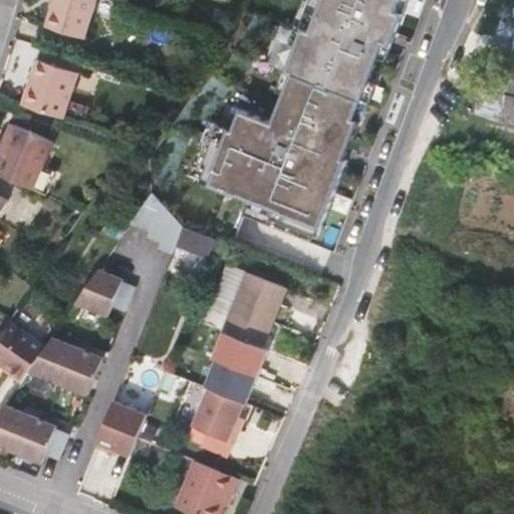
[(53,0),(46,26),(83,37),(93,0),(53,0)]
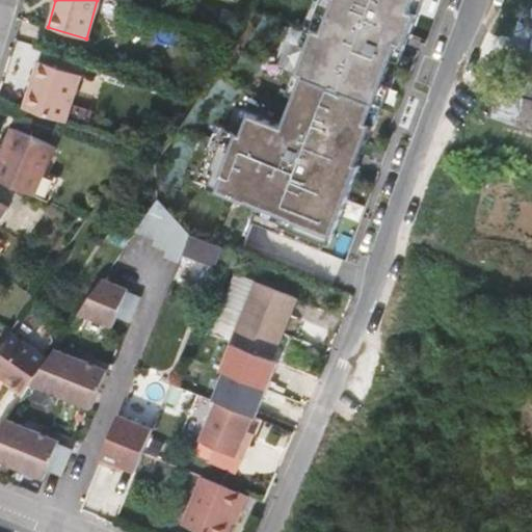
[(209,190),(208,193),(285,222),(282,231),(328,248),(331,240),(334,241),(361,169),(358,168),(373,128),(369,127),(392,63),(399,67),(418,17),(410,15),(416,0),(321,0),(310,33),(312,34),(295,79),(300,81),(282,131),(241,115),(233,136),(222,132),(216,130),(195,186),(209,190)]
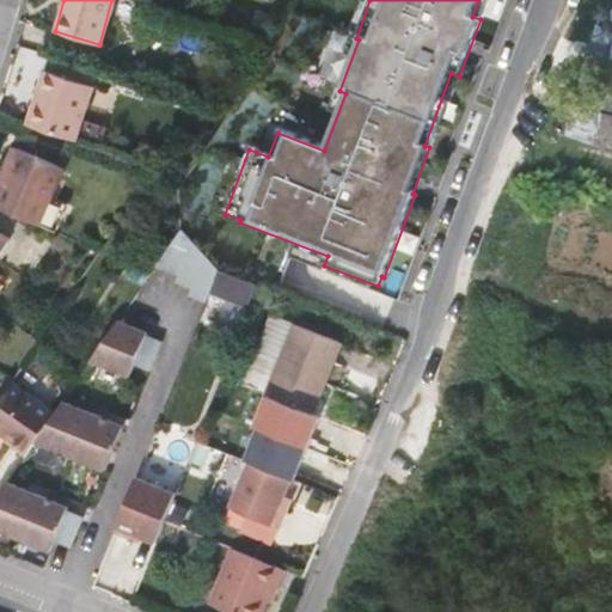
[(275,14),(258,8),(252,25),(269,31),(275,14)]
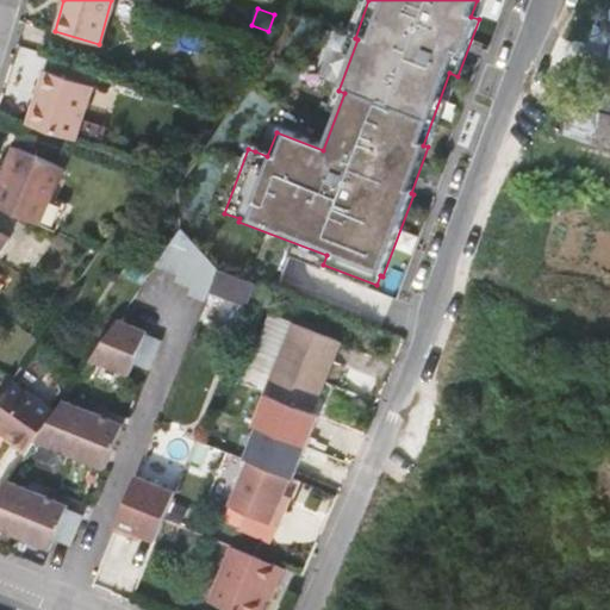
[(43,70),(27,123),(75,138),(91,86),(43,70)]
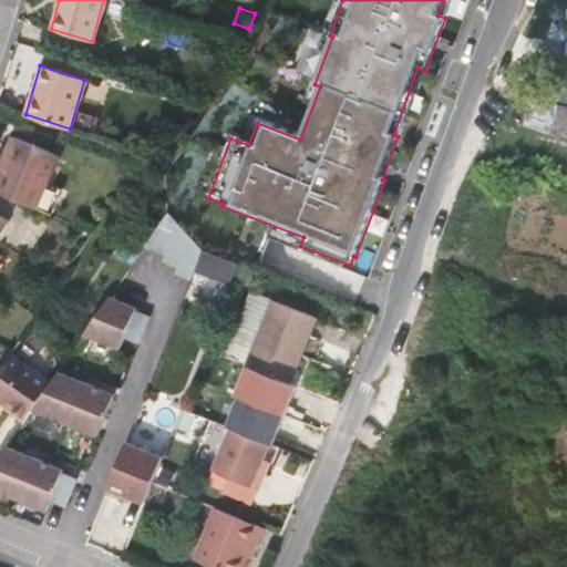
[(531,98),(526,109),(516,124),(548,133),(558,105),(531,98)]
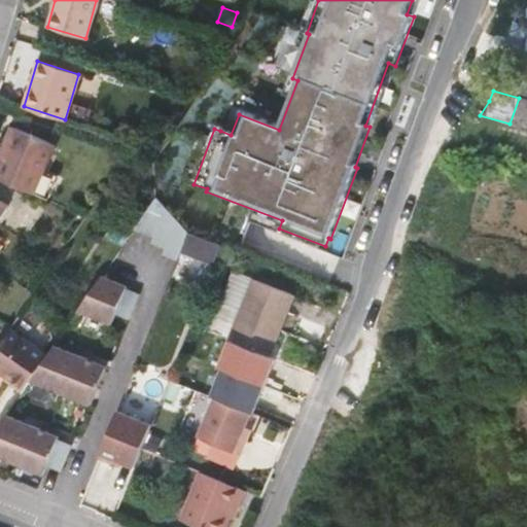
[(480,115),(489,101),(478,97),(466,111),(480,115)]
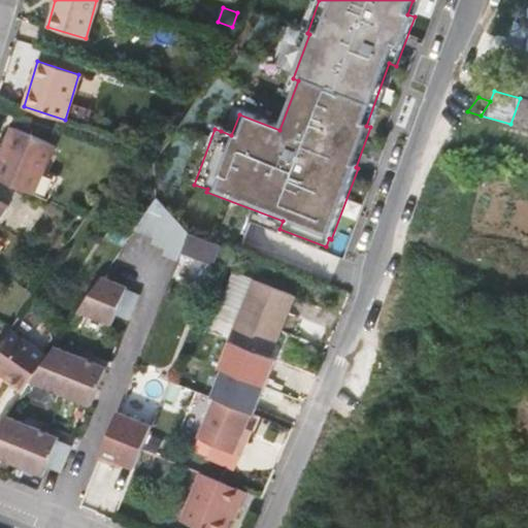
[(527,100),(520,98),(510,124),(527,128),(527,100)]
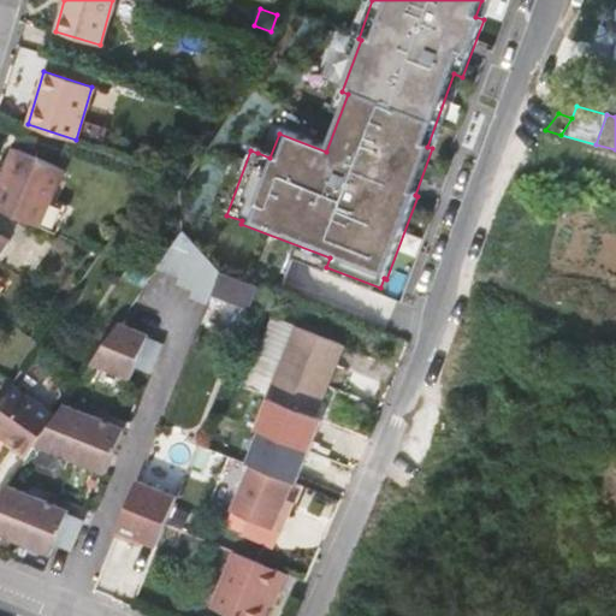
[(270,158),(279,134),(267,129),(258,153),(270,158)]
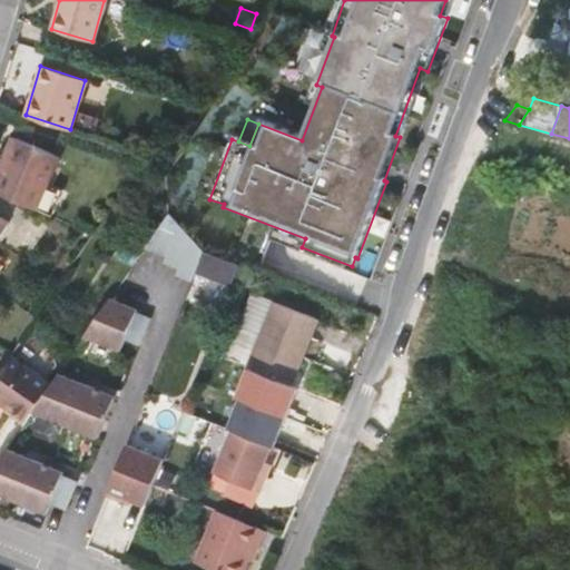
[(13,158),(8,173),(0,188),(0,190),(55,216),(65,190),(50,185),(60,157),(15,138),(8,156),(13,158)]
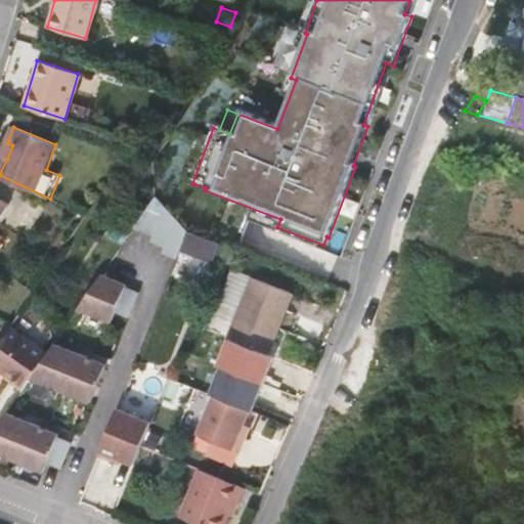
[(12,145),(7,143),(1,157),(7,159),(12,145)]
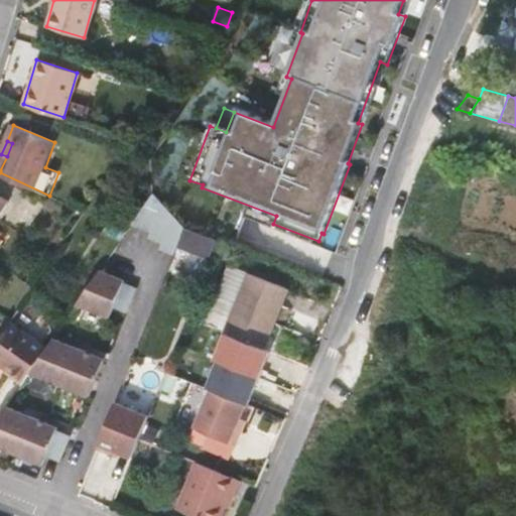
[(0,194),(0,249),(8,238),(0,231),(0,217),(11,201),(0,194)]
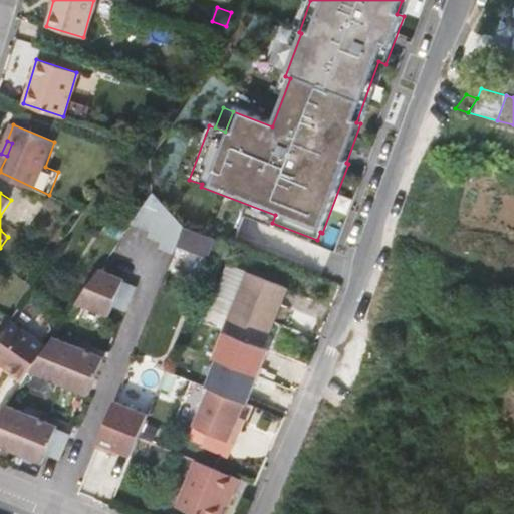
[(185,229),(146,201),(130,224),(151,232),(150,235),(162,243),(160,249),(175,254),(178,247),(185,229)]
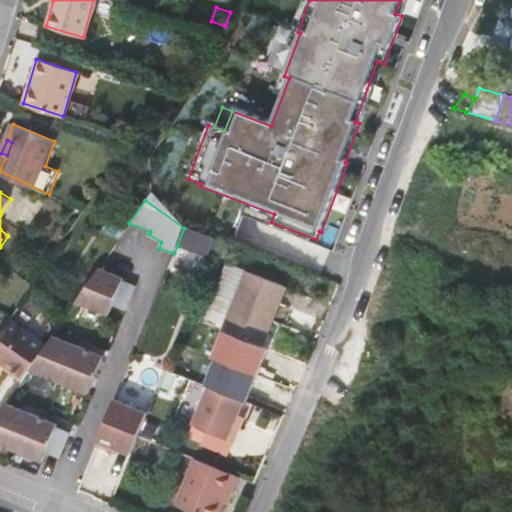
[(215,239),(184,228),(177,246),(208,258),(215,239)]
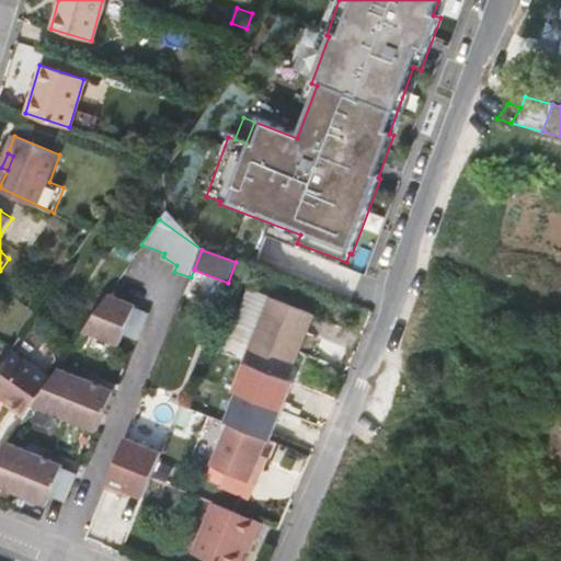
[(225,355),(244,363),(268,298),(249,290),(225,355)]
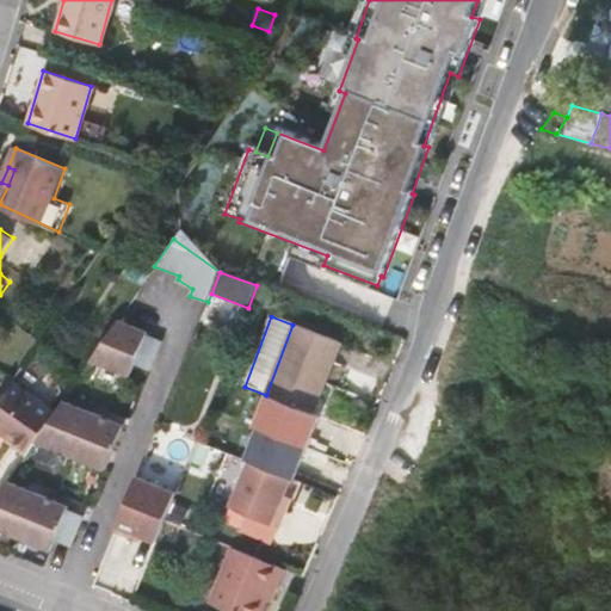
[(143,334),(116,323),(98,351),(87,364),(127,380),(131,366),(147,374),(159,344),(142,338),(143,334)]
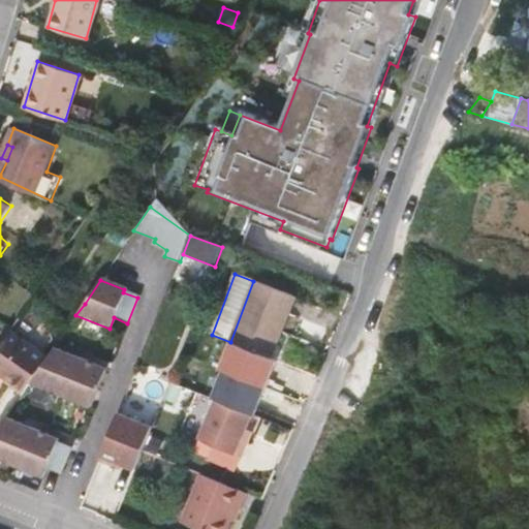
[(294,297),(253,281),(230,342),(272,358),(294,297)]
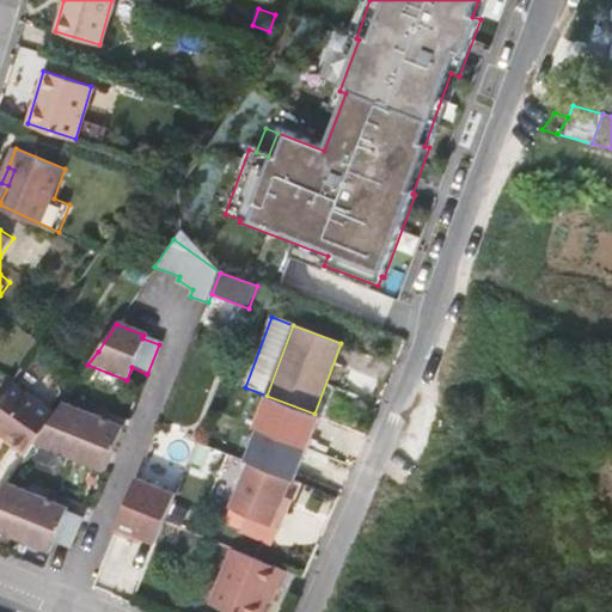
[(12,383),(0,401),(0,433),(28,452),(29,451),(32,446),(56,412),(12,383)]
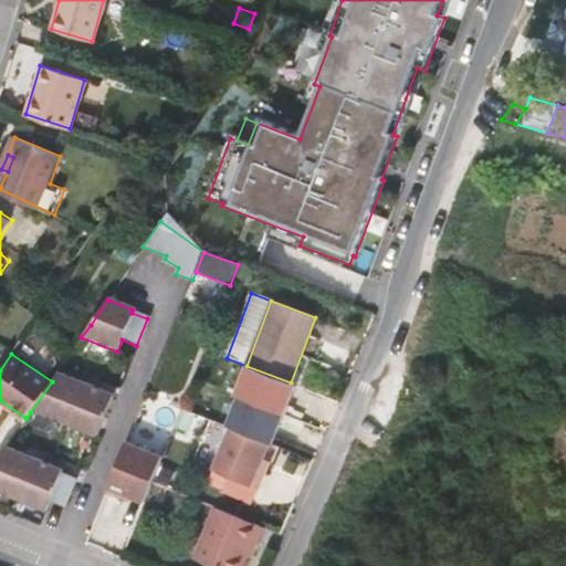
[(113,397),(56,375),(52,381),(30,412),(96,438),(113,397)]
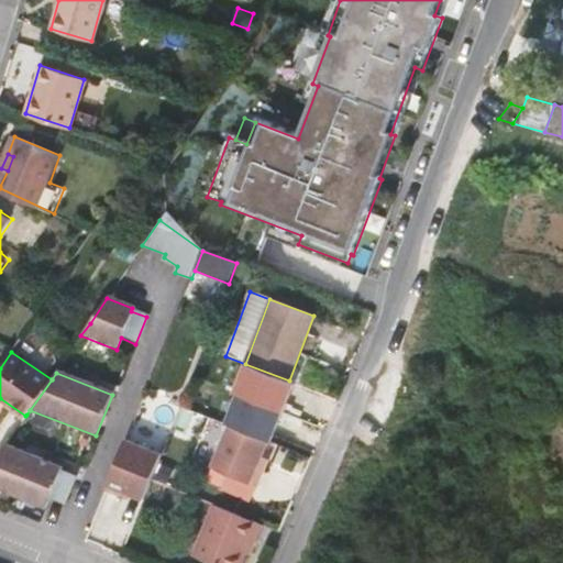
[(231,426),(271,440),(282,412),(238,395),(227,424),(231,426)]
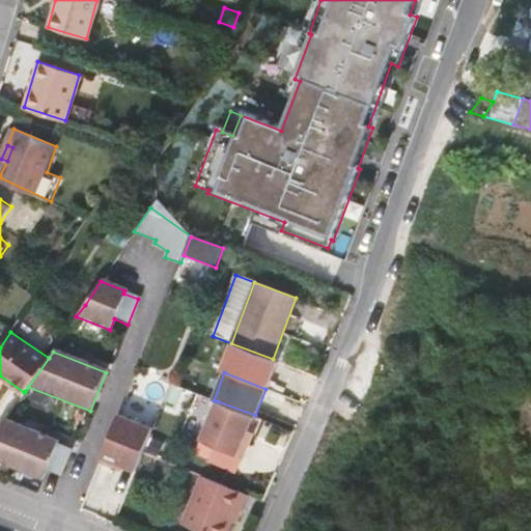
[(0,382),(21,397),(24,392),(0,375),(0,382)]
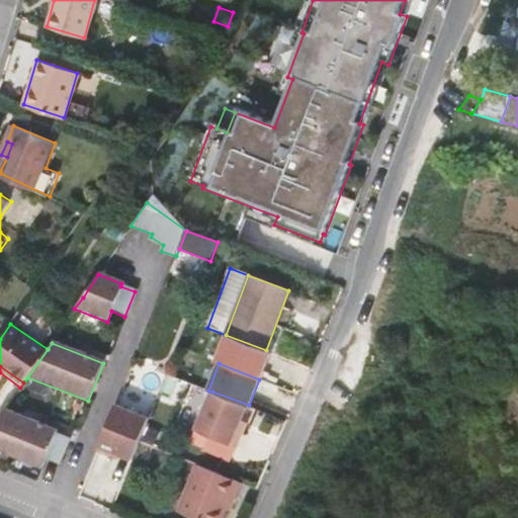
[(212,392),(197,433),(240,448),(245,433),(239,431),(243,421),(249,405),(212,392)]
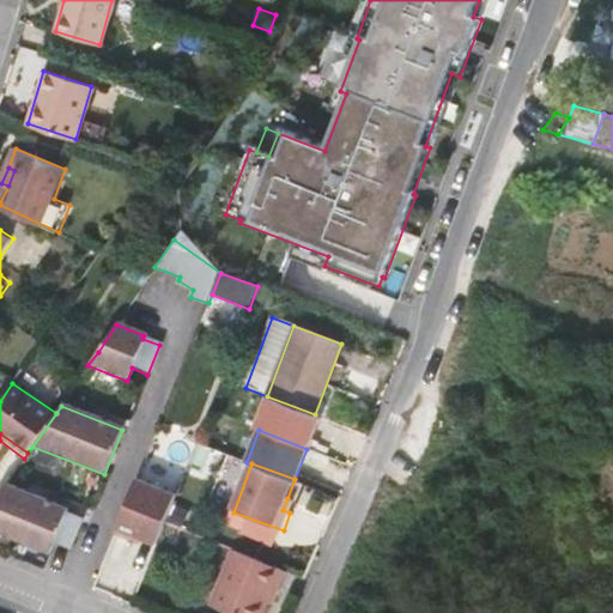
[(116,536),(134,544),(137,539),(144,541),(157,546),(165,525),(176,497),(138,483),(116,536)]
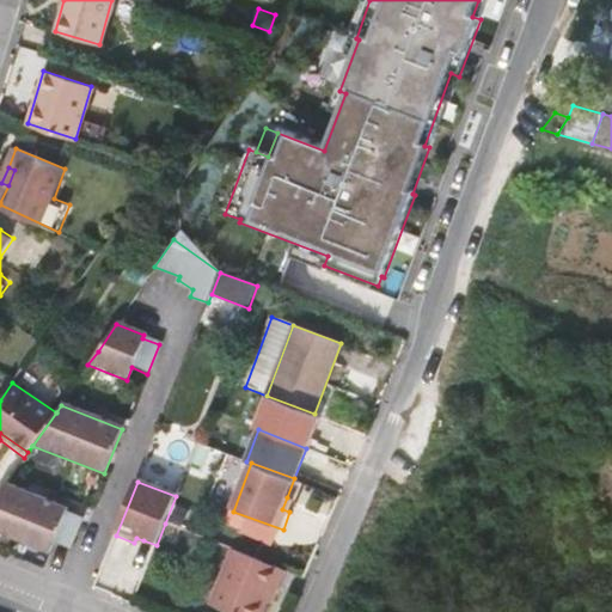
[(5,485),(0,491),(0,534),(48,555),(53,543),(69,550),(81,520),(65,513),(66,509),(5,485)]
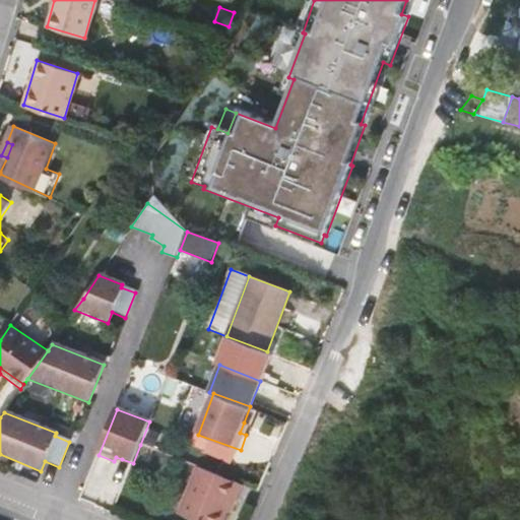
[(250,425),(244,423),(240,433),(246,435),(250,425)]
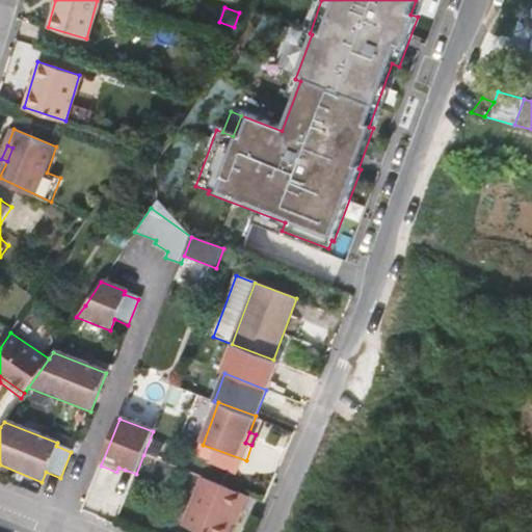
[(246,460),(203,445),(197,457),(241,474),(246,460)]
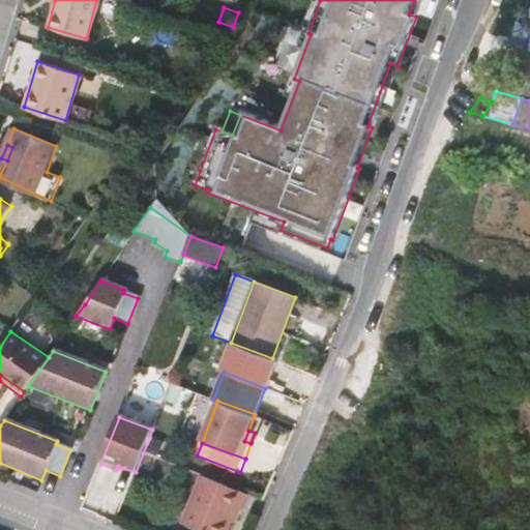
[(248,492),(202,475),(184,524),(201,529),(230,529),(234,520),(238,508),(242,509),(248,492)]
